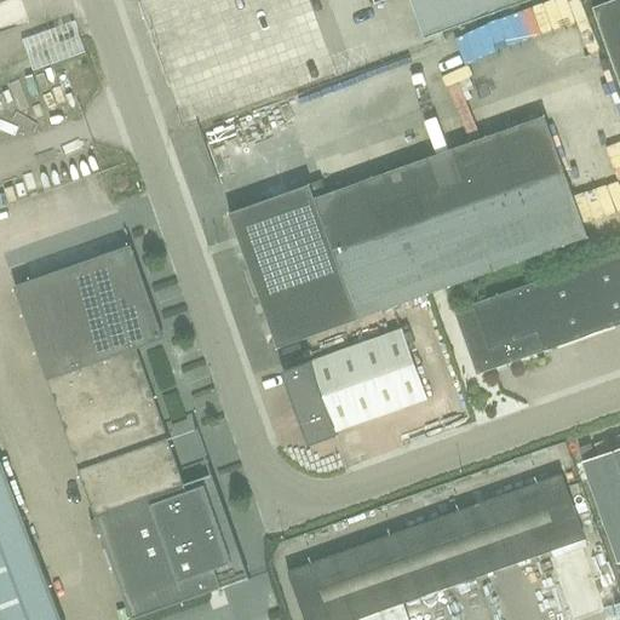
[(411,0),(425,36),(526,0),(411,0)]
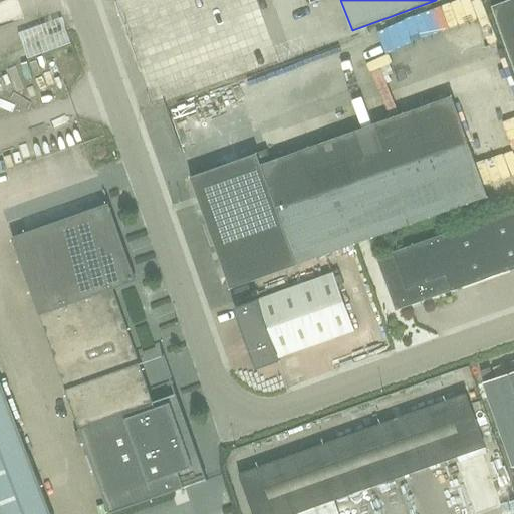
[(513,0),(509,0),(491,7),(513,70),(513,0)]
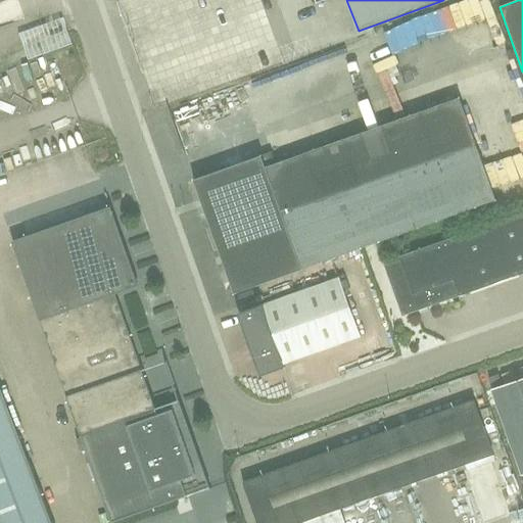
[(260,155),(192,179),(233,293),(301,269),(494,199),(458,97),(275,162),(271,151),(266,153),(260,155)]
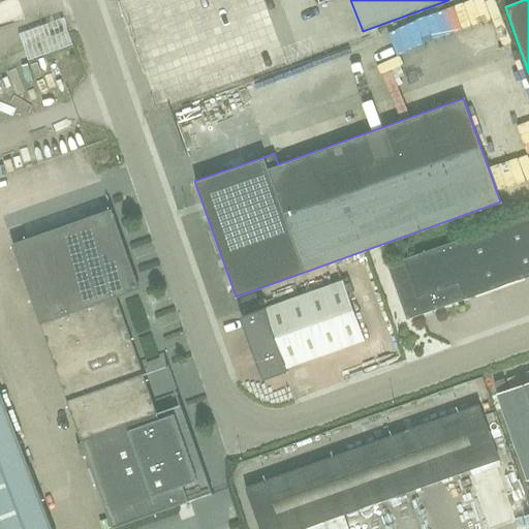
[(13,244),(95,479),(113,528),(211,494),(180,406),(157,414),(152,400),(116,297),(139,288),(112,209),(13,244)]
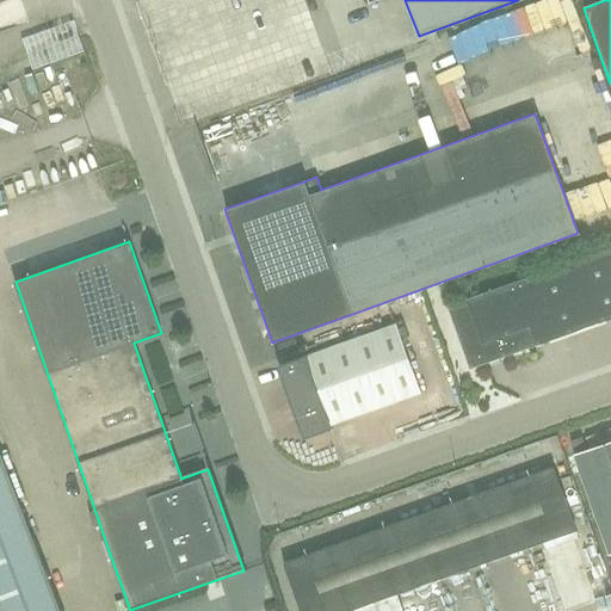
[(469,369),(610,318),(610,247),(446,306),(469,369)]
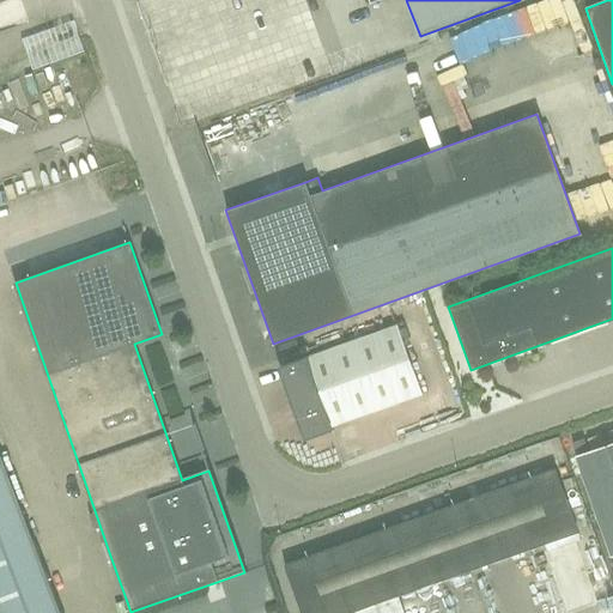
[(414,372),(404,341),(398,323),(283,365),(308,434),(422,393),(414,372)]
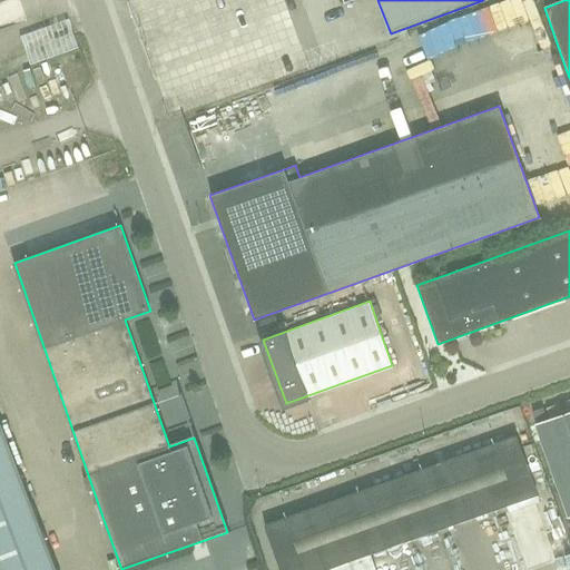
[(569,518),(569,412),(536,425),(569,518)]
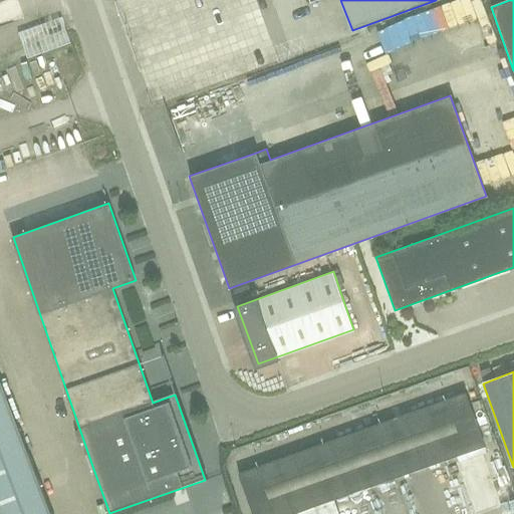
[(48,513),(0,386),(0,513),(48,513)]
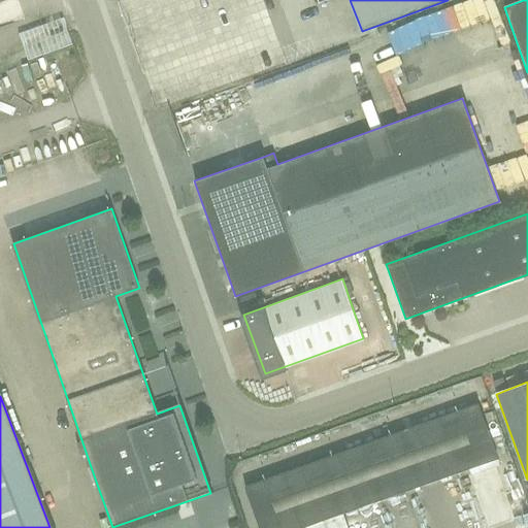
[(258,527),(301,527),(497,459),(477,404),(244,487),(258,527)]
